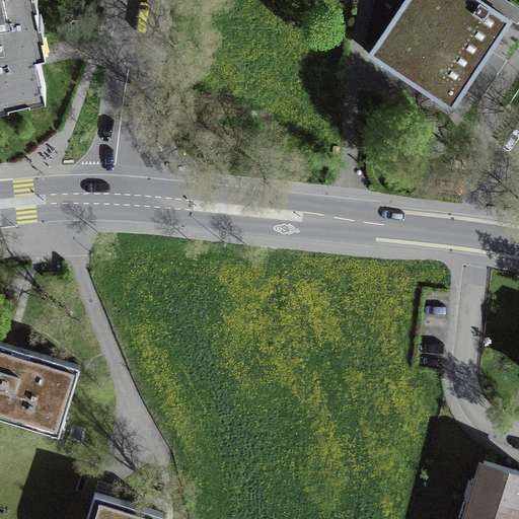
[(26,0),(0,0),(0,84),(24,79),(44,75),(26,0)]
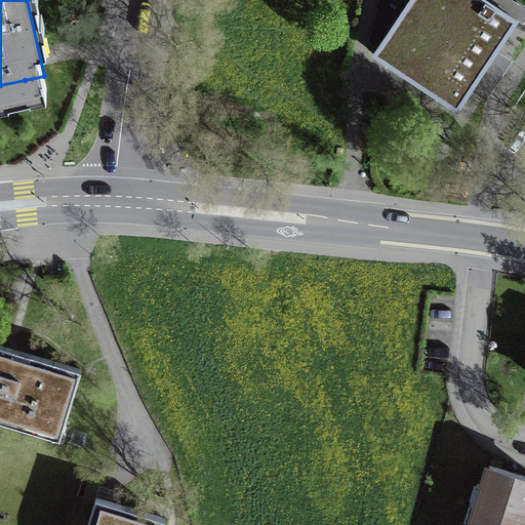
[(487,0),(408,0),(373,53),(456,110),(517,19),(487,0)]
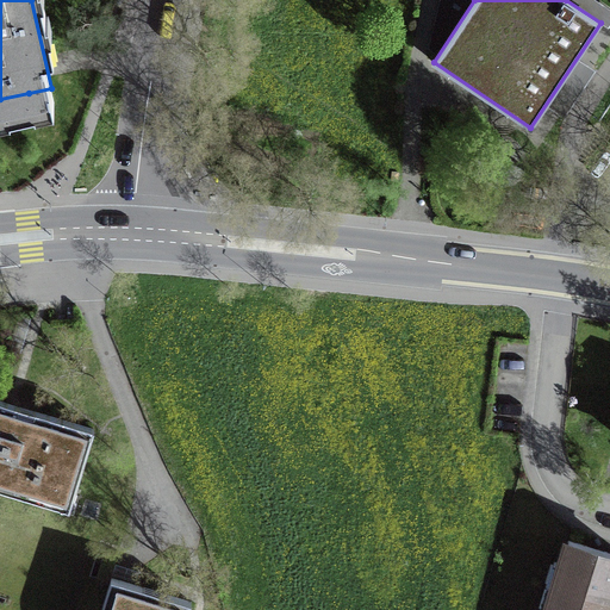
[(37,412),(0,400),(0,487),(69,508),(93,429),(37,412)]
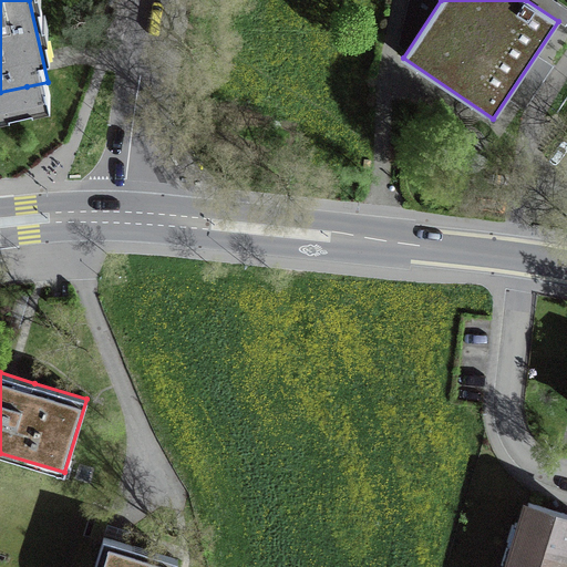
[(566,566),(566,512),(525,500),(504,566),(566,566)]
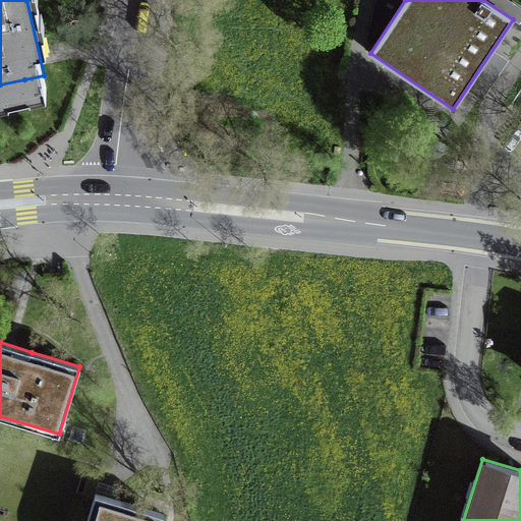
[(96,494),(87,520),(160,520),(163,514),(96,494)]
